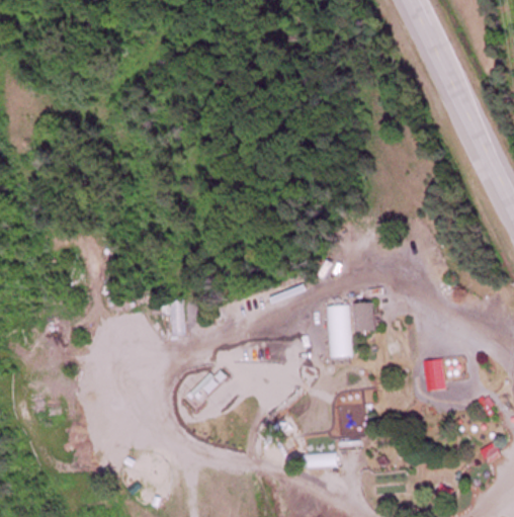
[(184,335),(184,300),(170,300),(170,335),(184,335)]
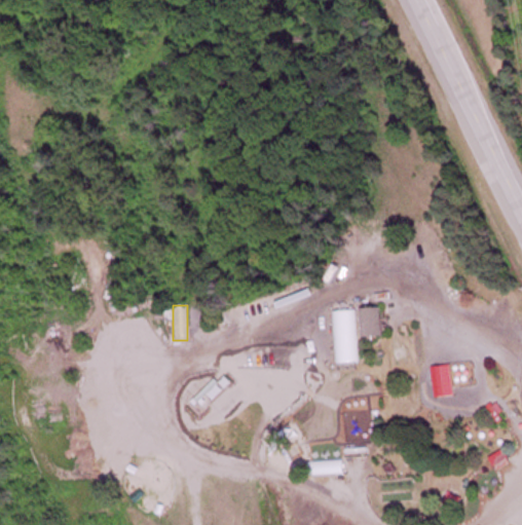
[(362,338),(382,338),(382,308),(362,308),(362,338)]
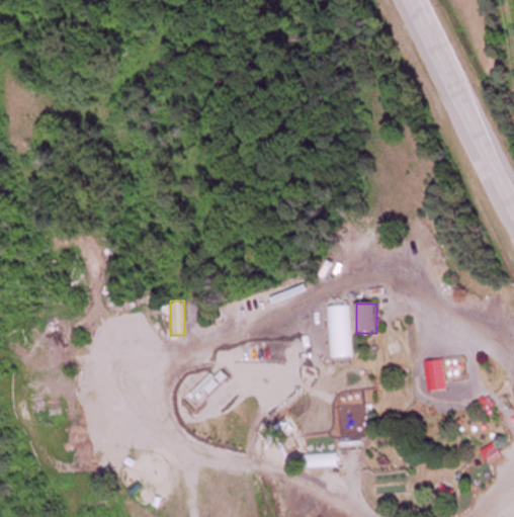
[(350,356),(350,306),(333,306),(332,356),(350,356)]
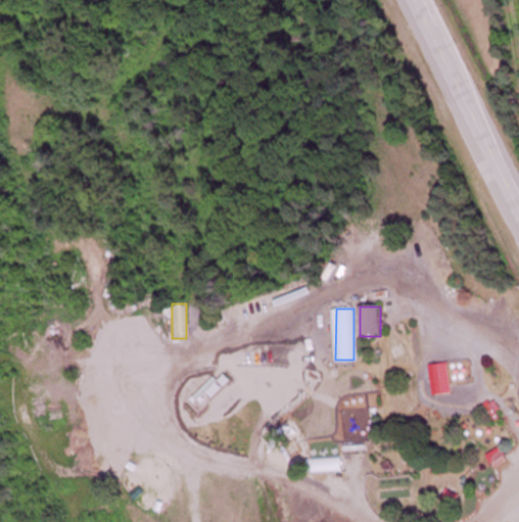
[(361,375),(349,375),(349,388),(361,388),(361,375)]
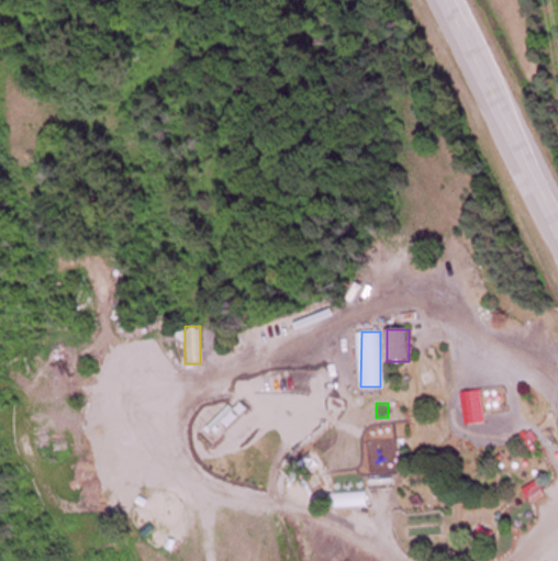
[(377,475),(394,475),(394,437),(377,437),(377,475)]
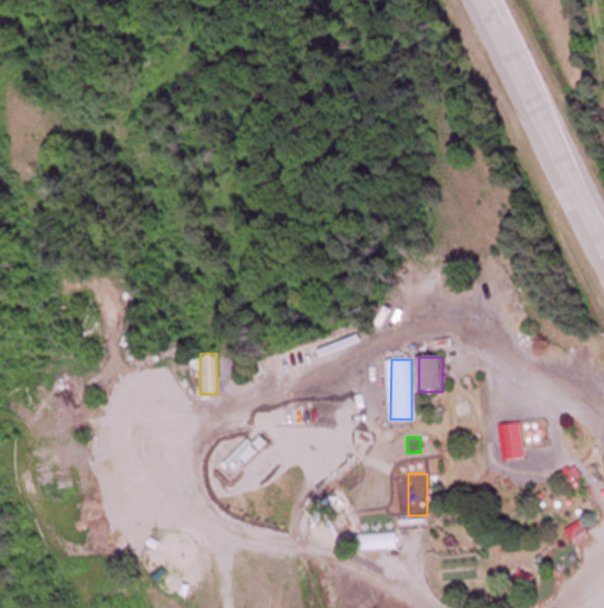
[(383,528),(394,527),(392,514),(377,515),(377,522),(382,521),(383,528)]
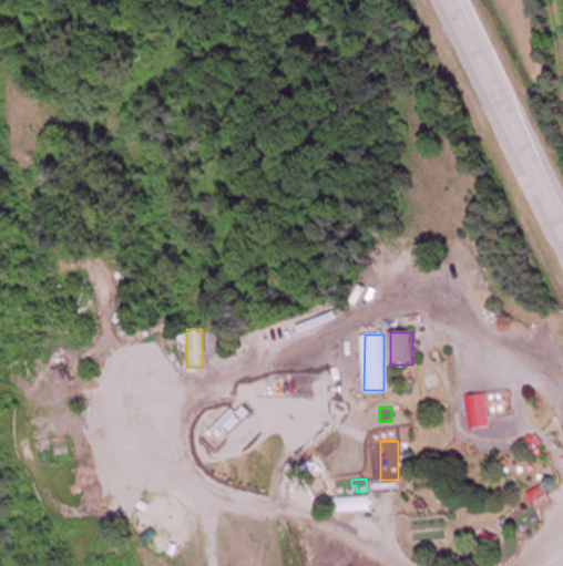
[(296,496),(309,495),(308,482),(295,483),(296,496)]
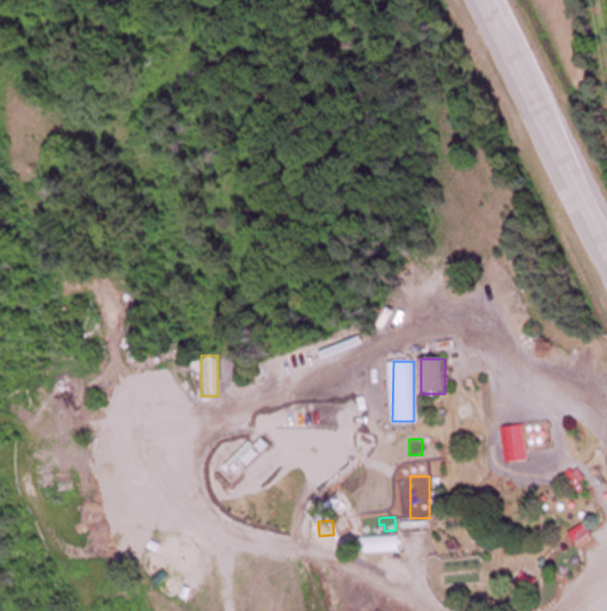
[(398,551),(398,538),(372,538),(372,551),(398,551)]
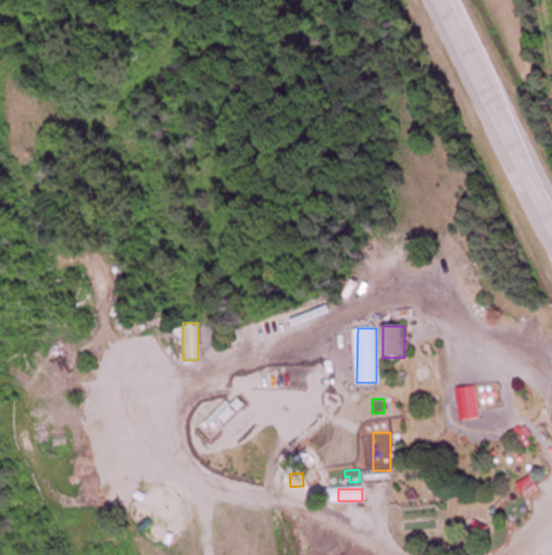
All buildings are outlined.
